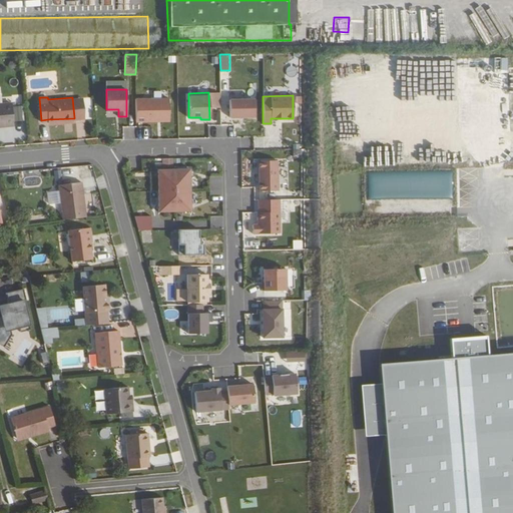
[(85,117),(83,97),(72,97),(74,117),(85,117)]
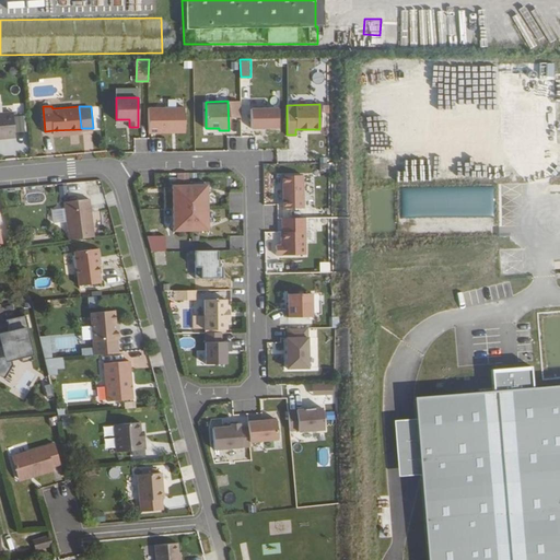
[(184,107),(147,107),(148,132),(185,131),(184,107)]
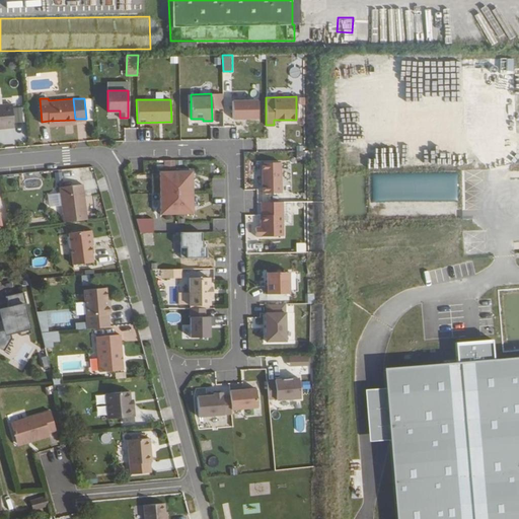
[(256,100),(232,100),(232,119),(256,118),(256,100)]
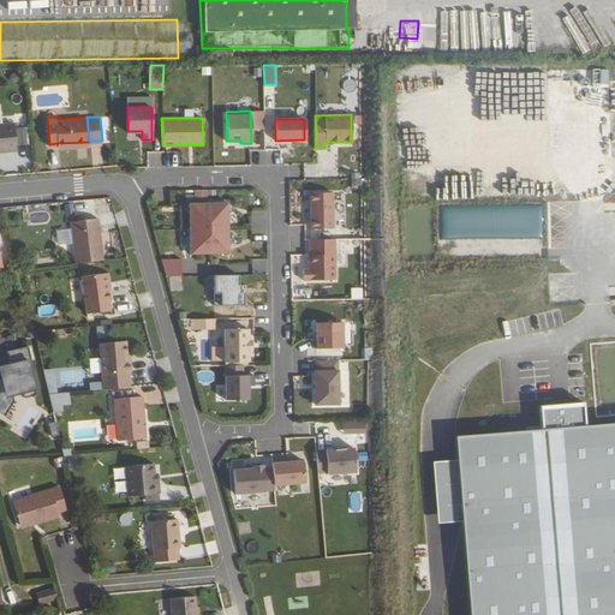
[(17,149),(15,121),(0,123),(0,145),(7,145),(7,150),(17,149)]
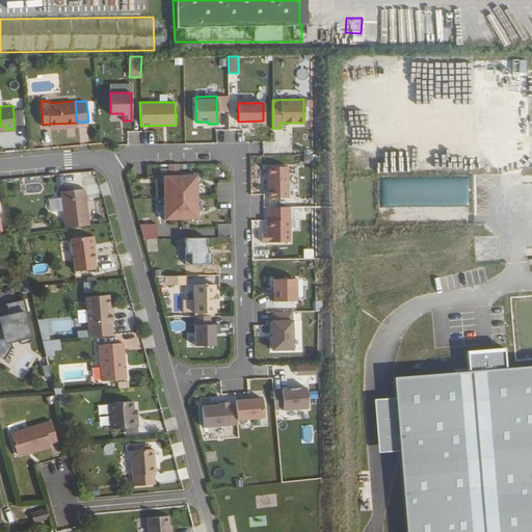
[(288,196),(287,165),(268,166),(268,197),(288,196)]
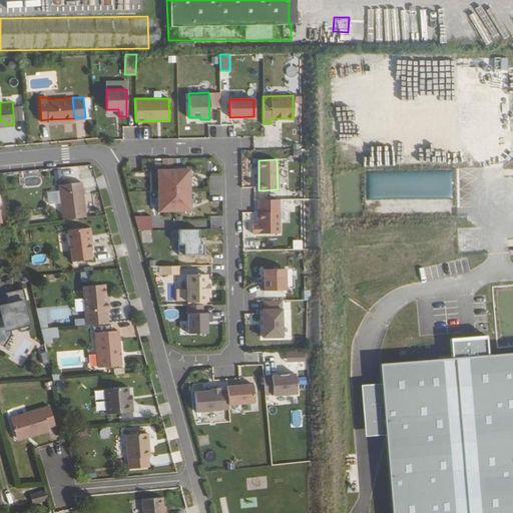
[(157,210),(190,210),(189,167),(156,168),(157,210)]
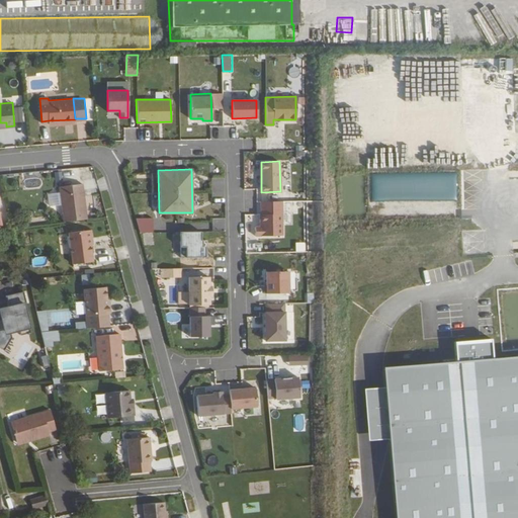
[(89,224),(85,191),(62,192),(65,227),(89,224)]
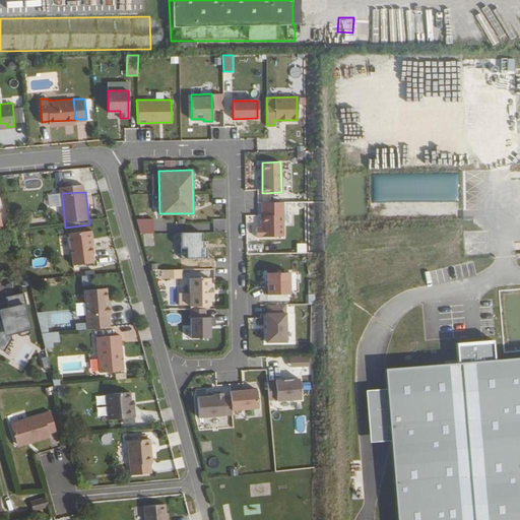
[(49,194),(50,206),(61,205),(60,193),(49,194)]
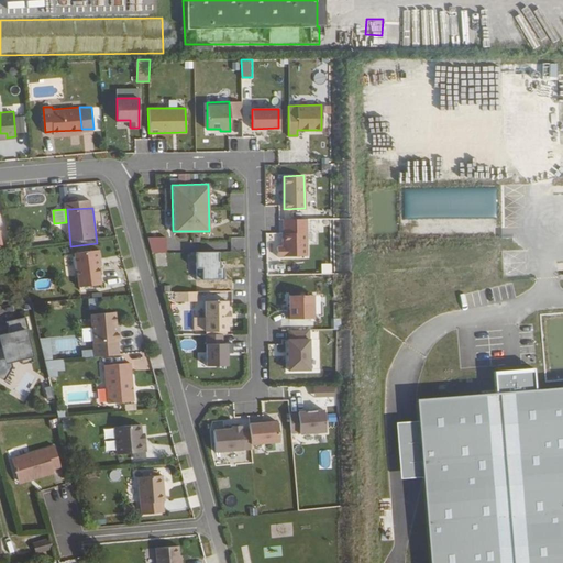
[(307,255),(306,231),(282,232),(283,245),(276,245),(277,255),(307,255)]
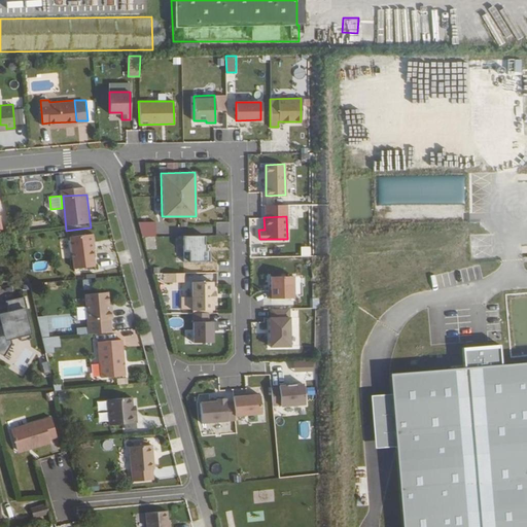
[(154,221),(138,221),(141,236),(155,236),(154,221)]
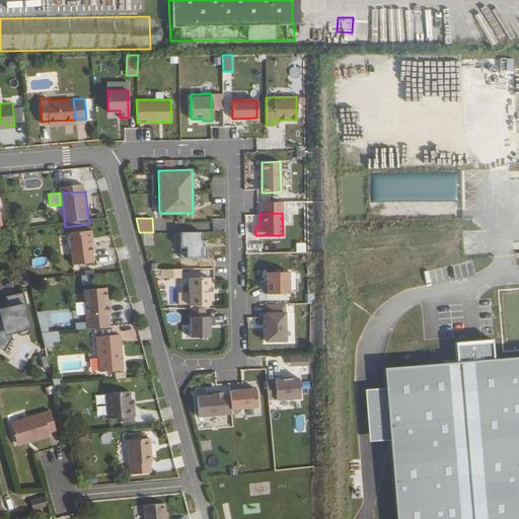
[(180,257),(205,256),(205,246),(203,246),(202,239),(201,239),(201,231),(179,231),(180,257)]
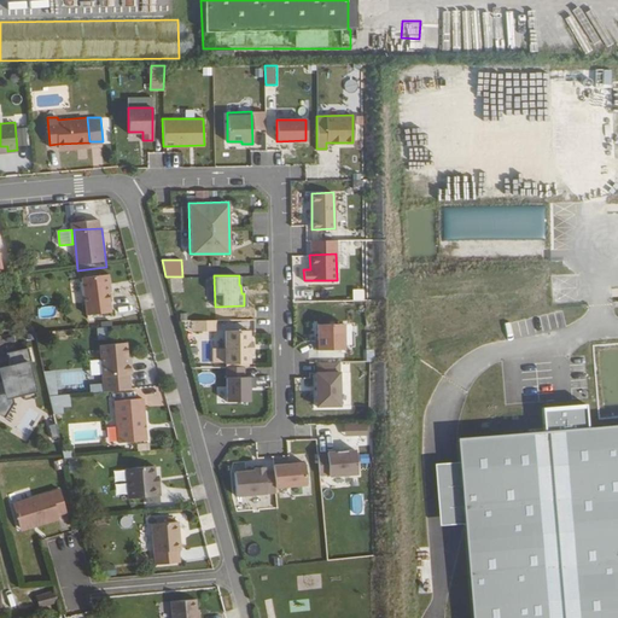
[(112,283),(109,280),(83,284),(89,321),(112,319),(110,298),(109,290),(112,290),(112,283)]
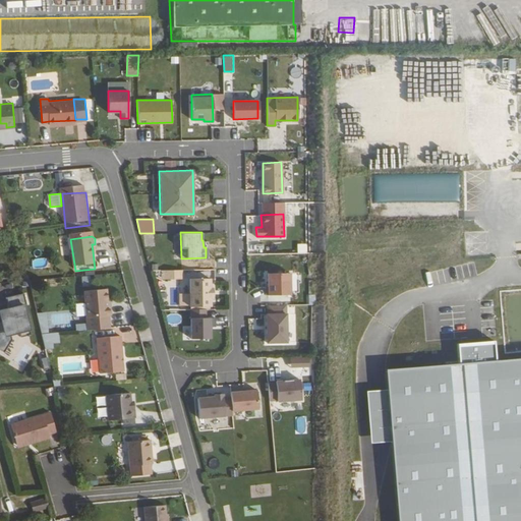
[(34,268),(46,267),(46,257),(33,258),(34,268)]
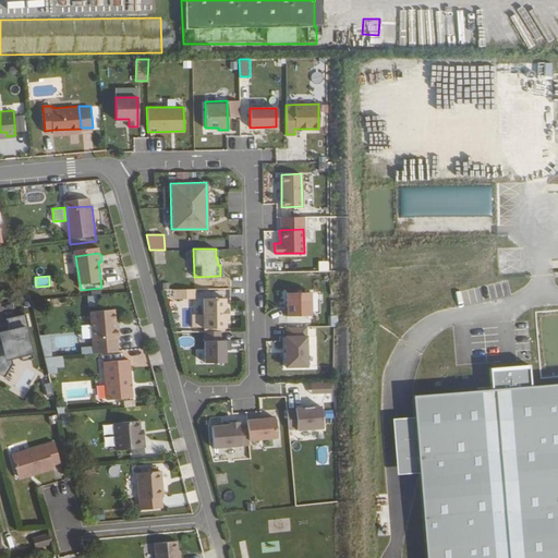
[(195,298),(195,288),(176,289),(176,298),(195,298)]
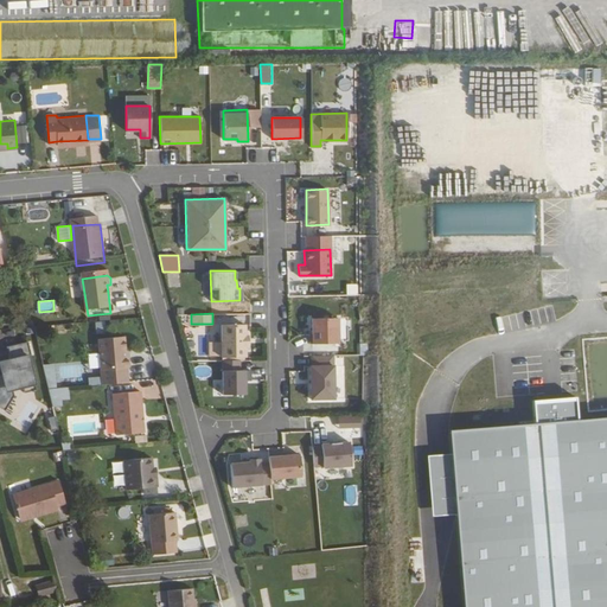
[(310,343),(338,343),(338,318),(312,318),(312,333),(310,333),(310,343)]
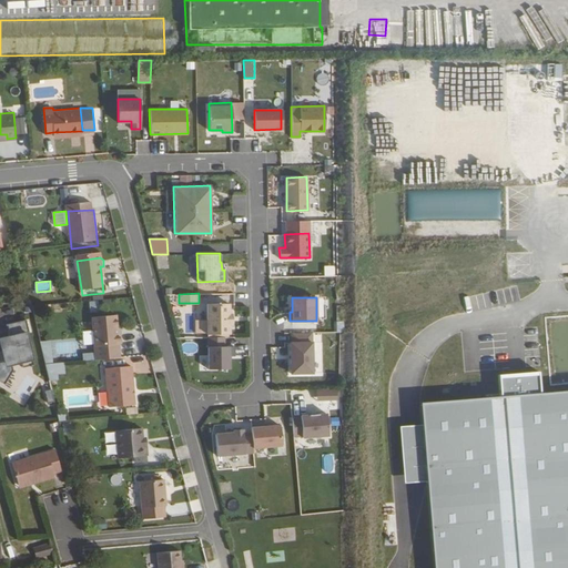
[(229,327),(229,303),(206,303),(206,327),(229,327)]
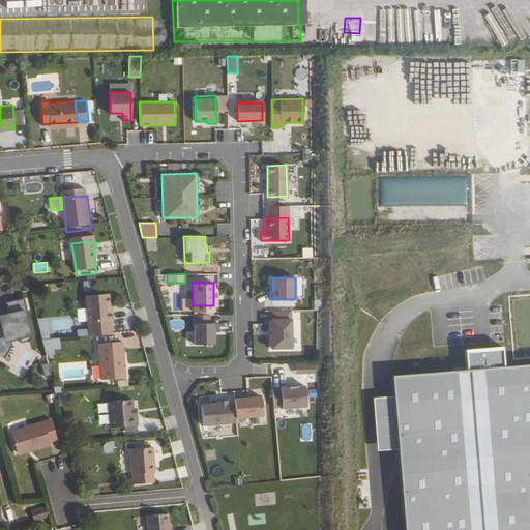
[(112,311),(111,298),(88,300),(91,341),(115,339),(113,326),(116,323),(115,317),(112,316),(112,311)]
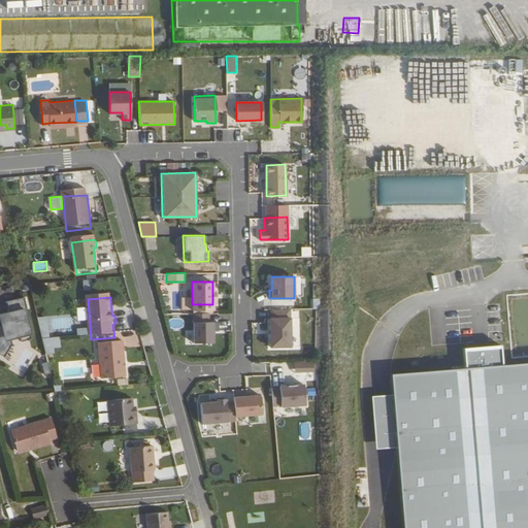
[(270,347),(290,345),(290,308),(270,308),(270,318),(269,318),(270,347)]
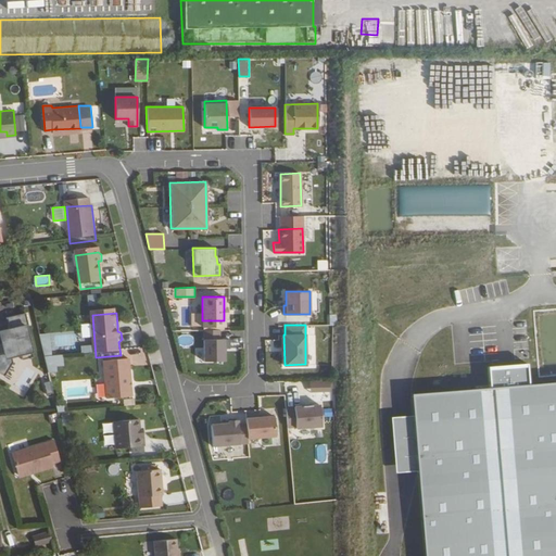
[(219,329),(203,329),(204,361),(225,361),(225,348),(229,348),(229,338),(219,338),(219,329)]
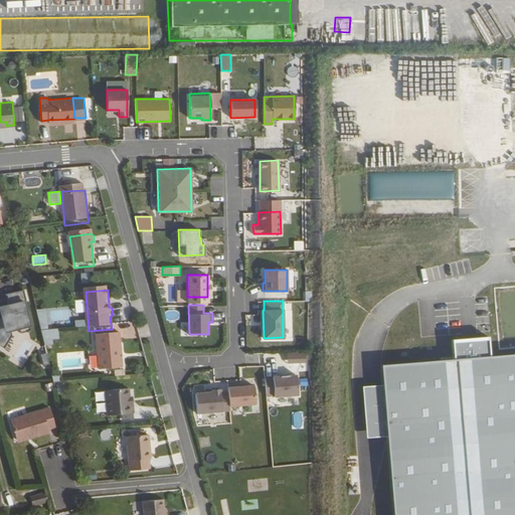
[(40,329),(49,328),(47,308),(38,309),(40,329)]
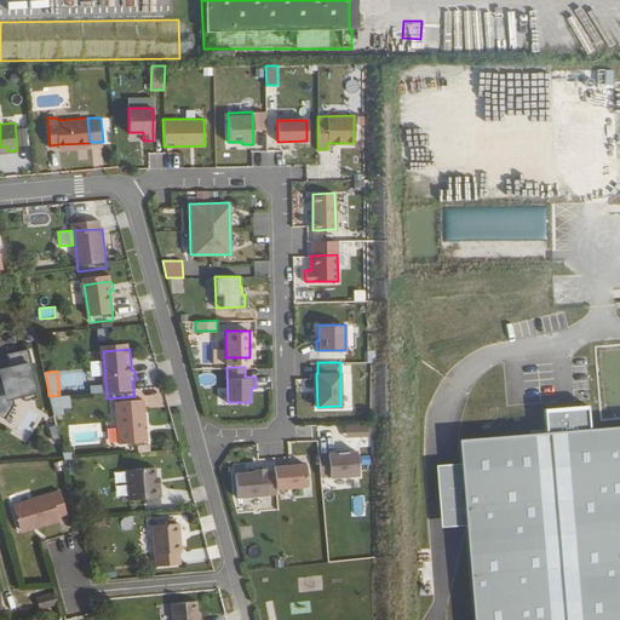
[(200,383),(214,383),(216,374),(200,373),(200,383)]
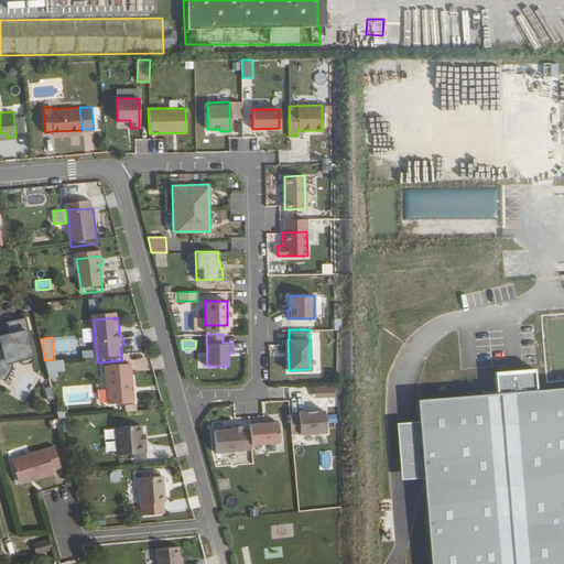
[(47,375),(65,373),(65,359),(46,360),(47,375)]
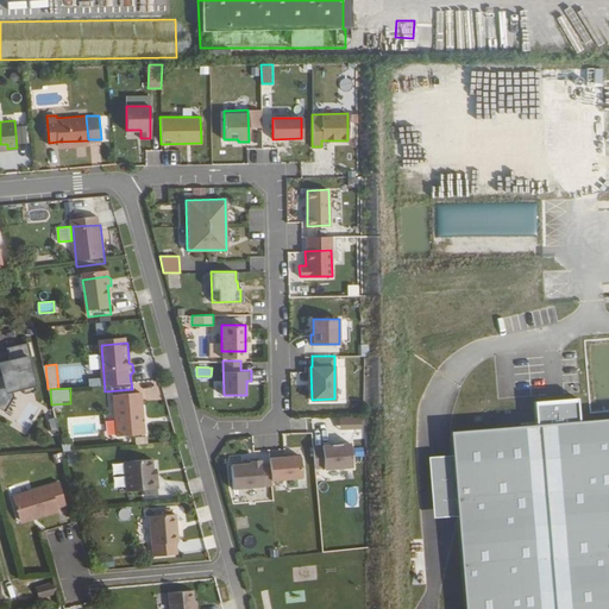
[(146,440),(144,399),(117,400),(119,441),(146,440)]
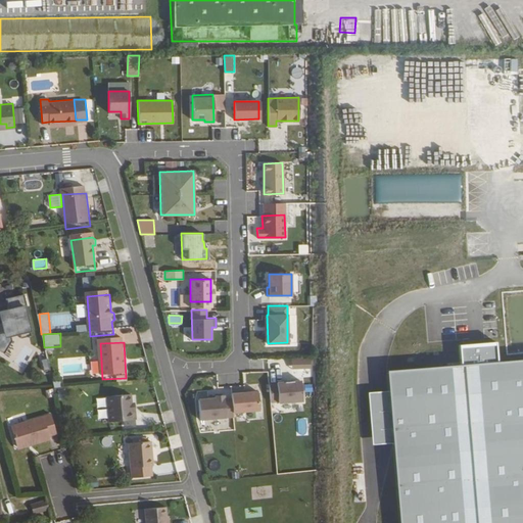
[(369,392),(374,444),(395,443),(401,522),(522,522),(522,360),(500,363),(498,342),(461,345),(462,365),(389,371),(391,390),(369,392)]
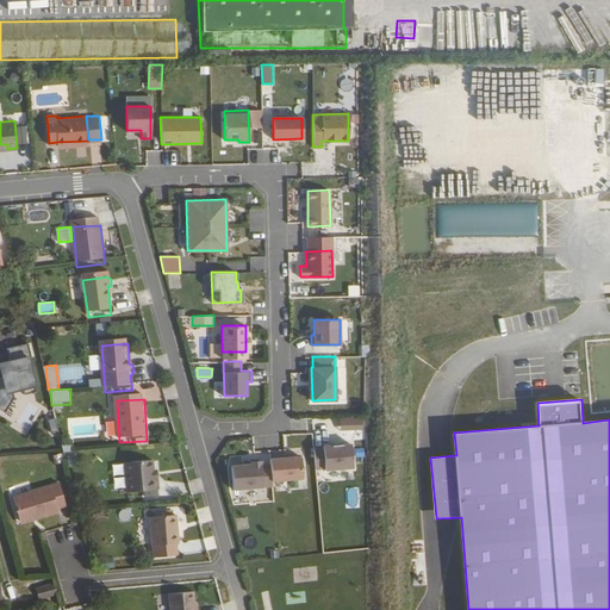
[(313,472),(353,468),(350,442),(312,444),(313,472)]
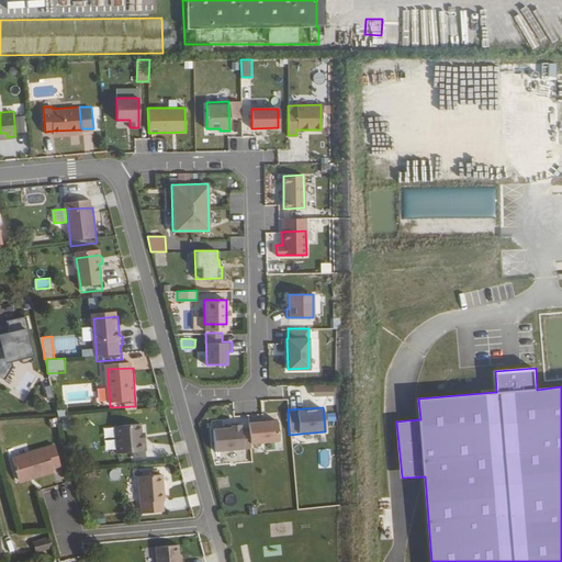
[(249,419),(249,427),(251,444),(279,441),(277,417),(249,419)]
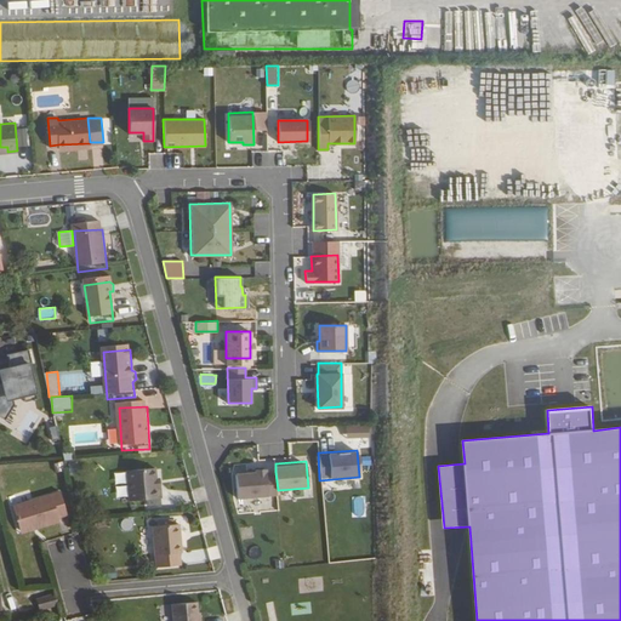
[(234,473),(248,472),(246,463),(233,465),(234,473)]
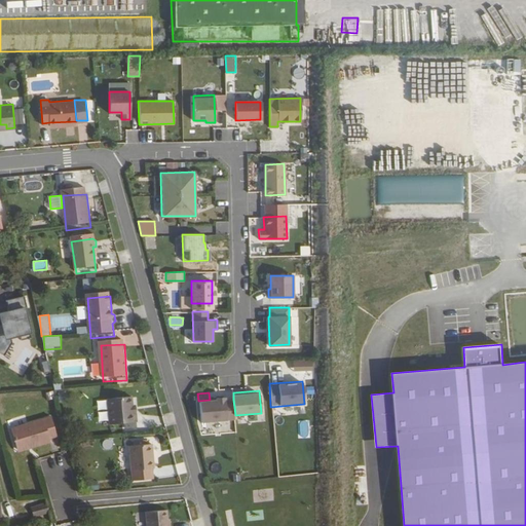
[(199,402),(200,423),(234,421),(235,415),(233,400),(199,402)]
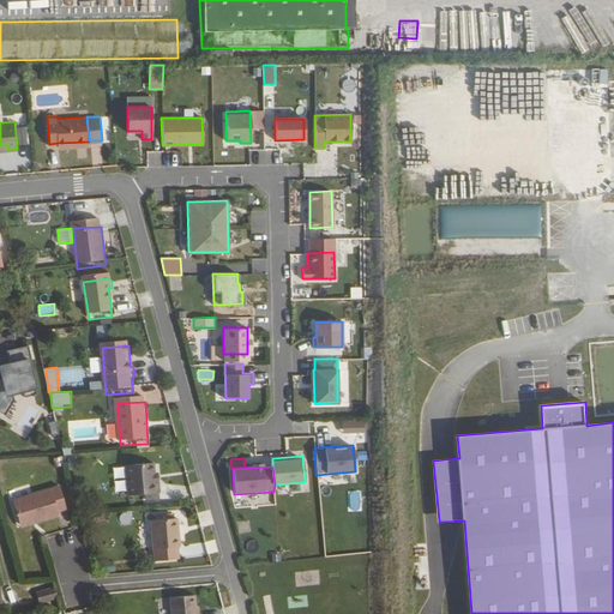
[(156,479),(156,469),(127,470),(130,501),(161,499),(161,488),(157,488),(156,479)]
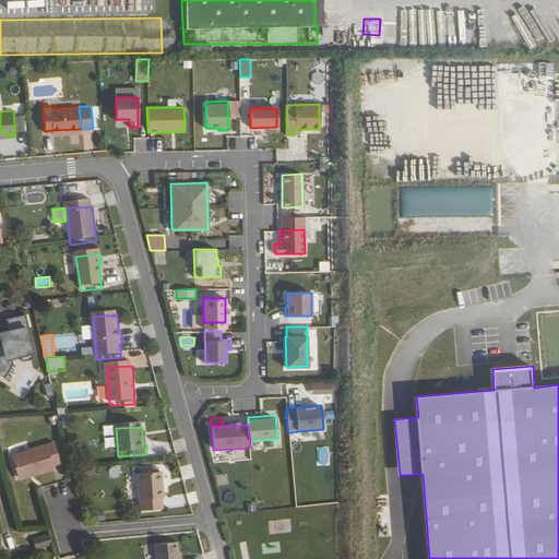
[(63,468),(57,448),(14,461),(21,482),(36,478),(36,482),(57,475),(55,471),(63,468)]
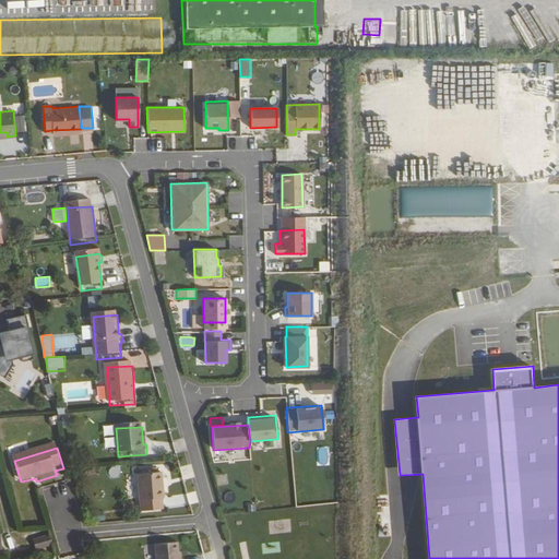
[(165,503),(164,478),(140,478),(141,514),(163,514),(163,503),(165,503)]
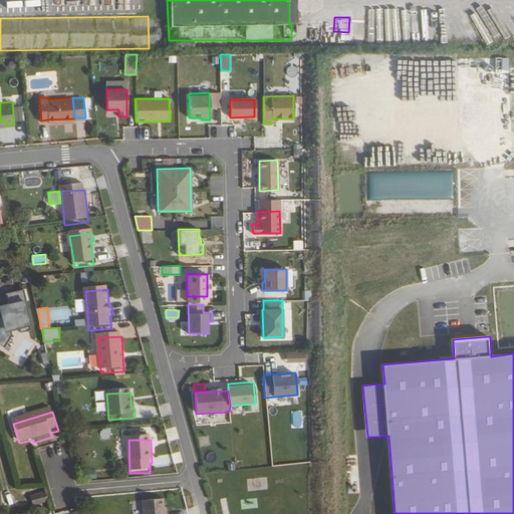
[(50,505),(47,497),(32,501),(35,509),(50,505)]
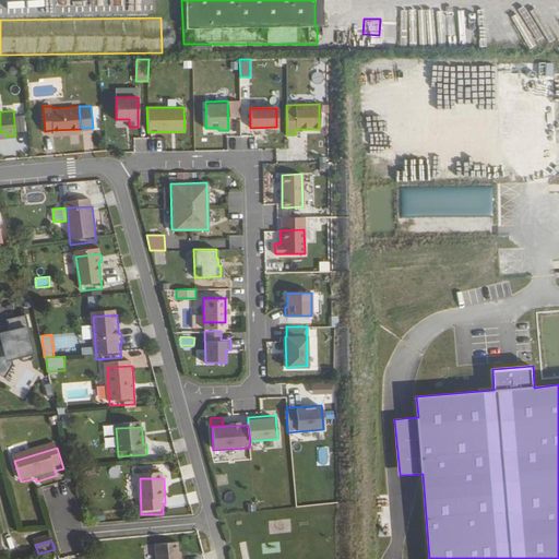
[(178,558),(179,557),(178,547),(156,549),(156,558),(178,558)]
